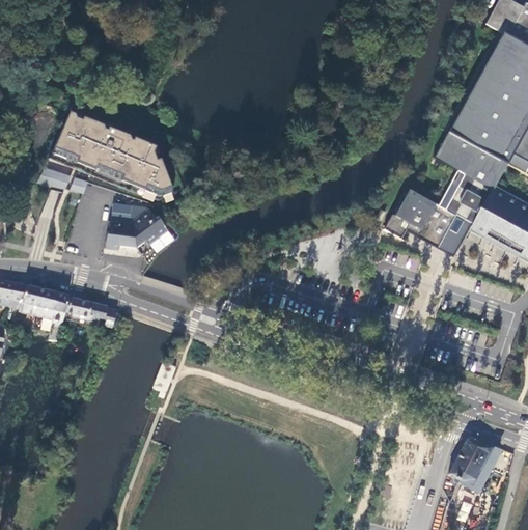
[(524,5),(513,0),(498,0),(485,24),(501,32),(527,46),(527,0),(524,5)]
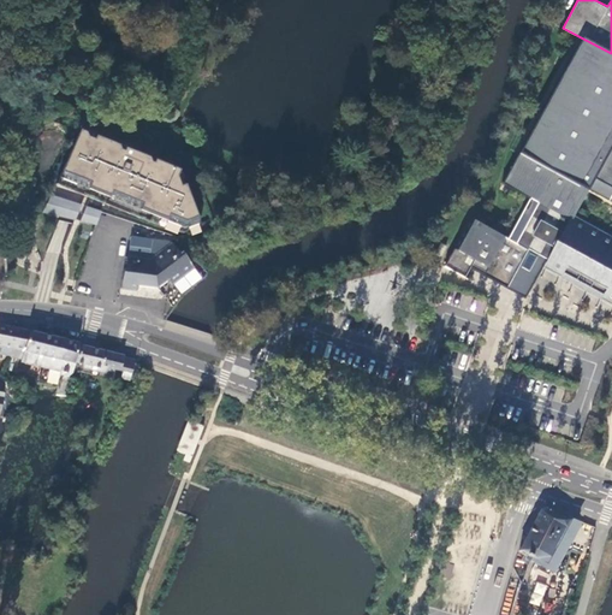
[(611,53),(581,37),(520,151),(590,191),(611,202),(611,53)]
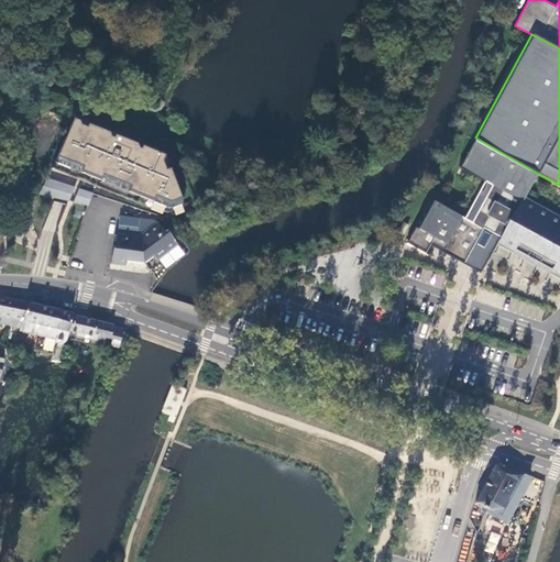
[(139,144),(117,134),(114,138),(112,136),(110,132),(90,123),(89,127),(83,123),(80,120),(76,118),(56,162),(68,167),(68,168),(81,174),(81,173),(101,180),(99,184),(121,193),(122,189),(166,208),(183,201),(171,169),(166,171),(163,162),(165,155),(143,146),(142,149),(140,147),(139,144)]
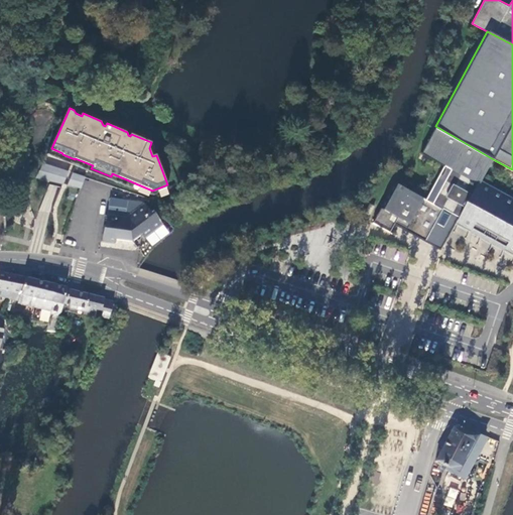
[(495,160),(435,126),(420,153),(442,165),(443,162),(482,183),(495,160)]
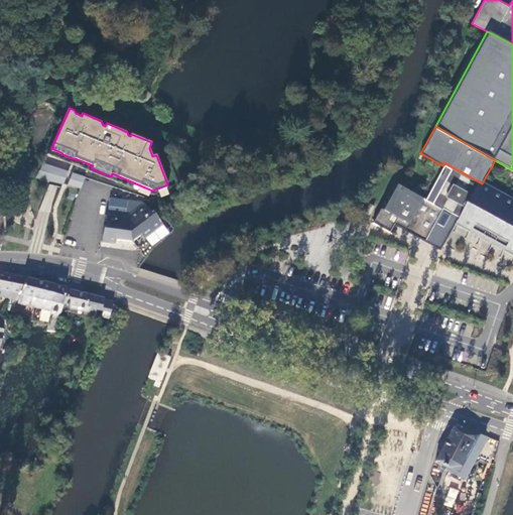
[(62,153),(51,148),(49,152),(122,183),(155,195),(169,189),(167,184),(152,190),(112,173),(111,176),(91,168),(93,165),(75,158),(75,159),(62,154),(62,153)]
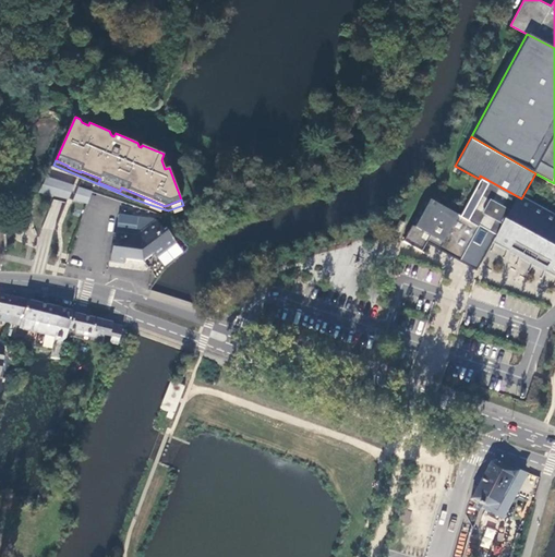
[(75,184),(49,174),(46,181),(41,190),(70,197),(75,184)]
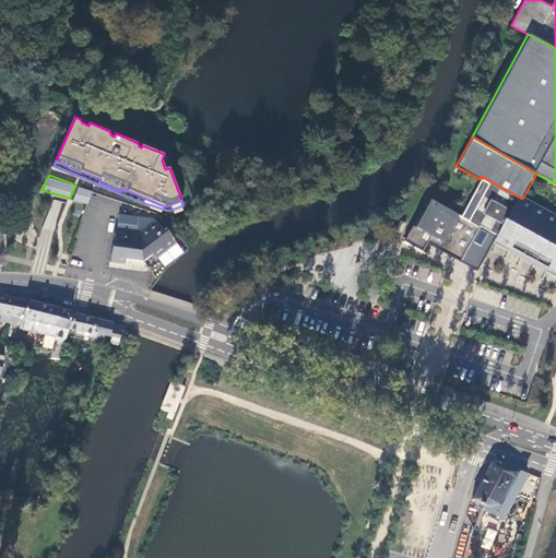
[(461,213),(429,196),(405,240),(425,250),(429,244),(472,266),(481,271),(499,238),(555,270),(555,217),(522,199),(481,176),(480,179),(461,213)]
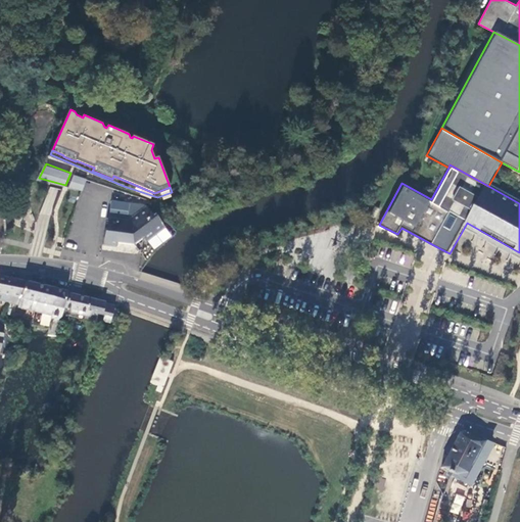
[(87,179),(75,175),(71,186),(83,189),(87,179)]
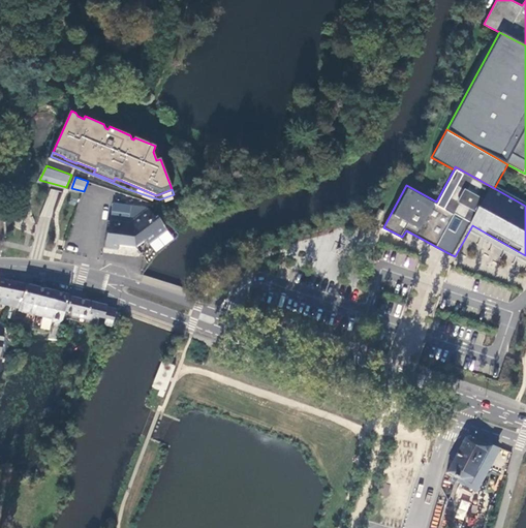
[(115,205),(111,234),(107,234),(106,249),(120,250),(120,245),(137,246),(147,239),(150,242),(168,228),(159,216),(156,217),(150,209),(115,205)]
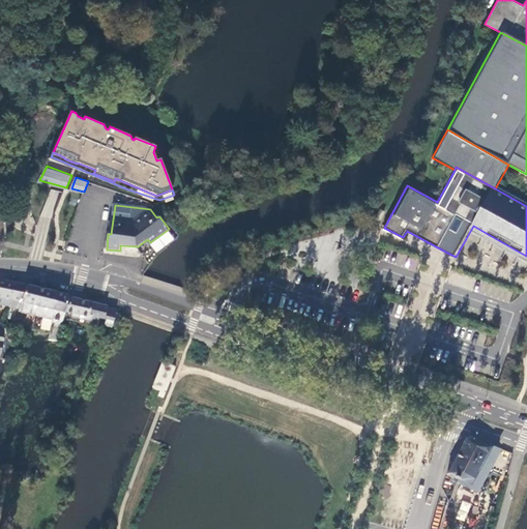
[(55,309),(58,291),(1,278),(0,283),(0,302),(22,307),(21,311),(56,319),(58,310),(55,309)]
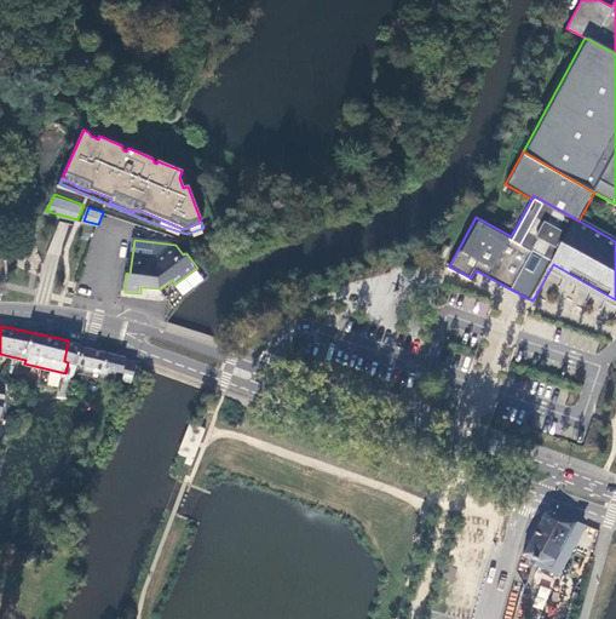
[(79,364),(82,347),(84,344),(68,340),(64,361),(68,362),(79,366),(79,364)]
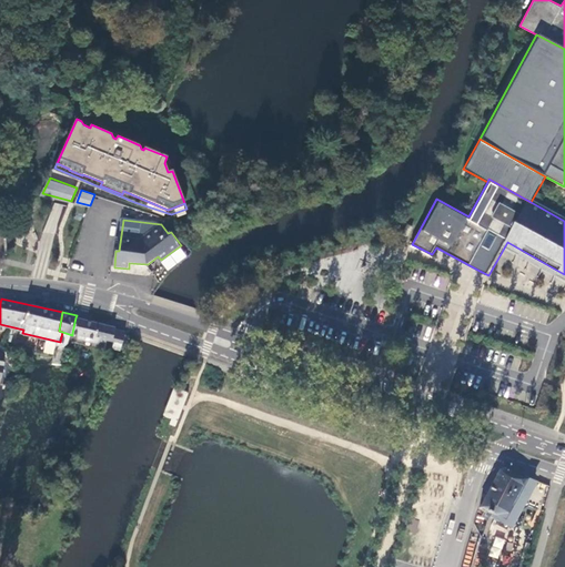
[(114,342),(118,328),(76,317),(72,333),(81,335),(98,340),(98,337),(108,340),(114,342)]
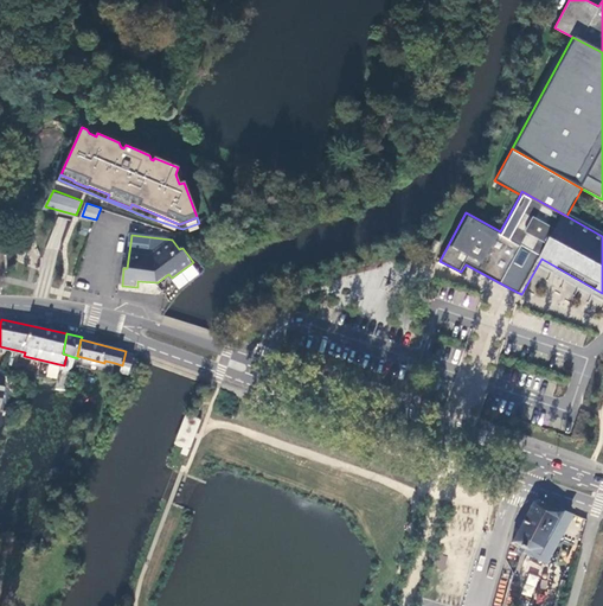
[(63,372),(72,374),(77,358),(66,355),(64,365),(63,372)]
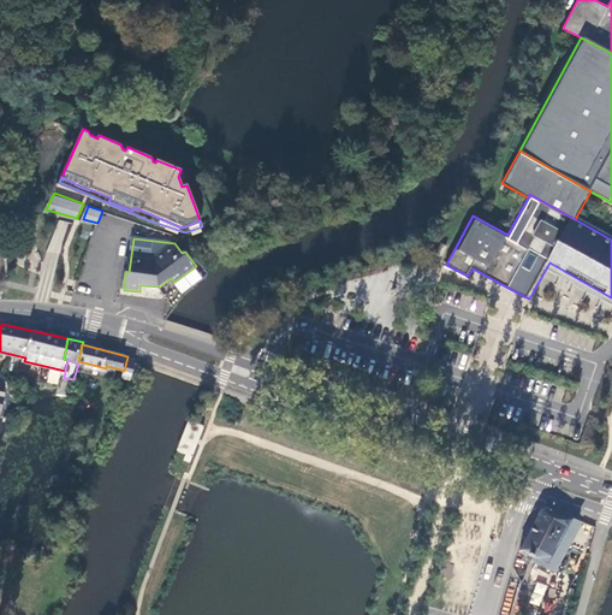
[(114,378),(117,368),(106,366),(106,368),(88,364),(87,368),(104,372),(102,374),(114,378)]
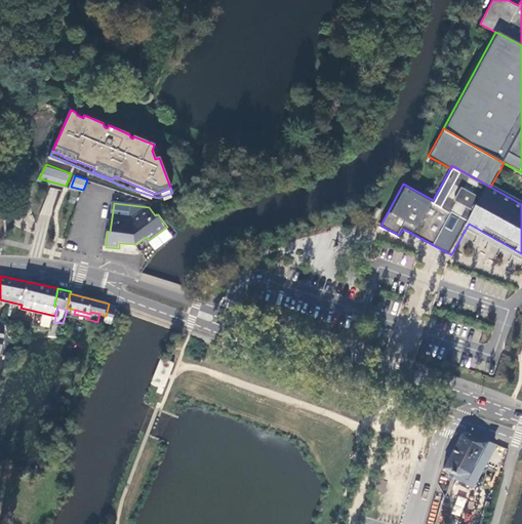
[(485,464),(496,444),(482,438),(470,432),(464,434),(446,469),(474,484),(485,464)]
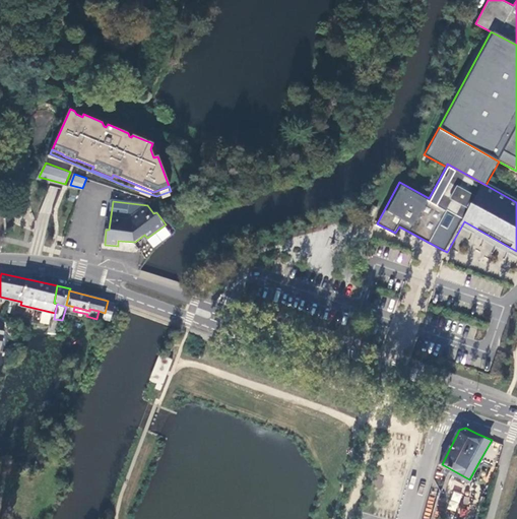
[(499,468),(505,445),(492,440),(480,459),(499,468)]
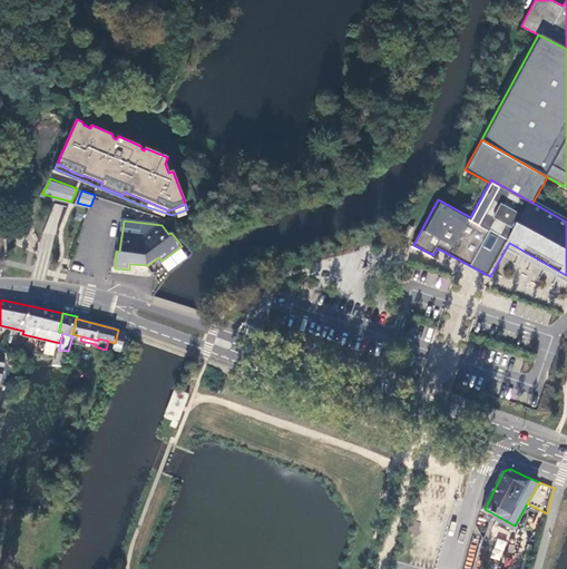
[(488,540),(481,568),(530,568),(547,513),(527,503),(515,526),(485,509),(480,523),(488,540)]
